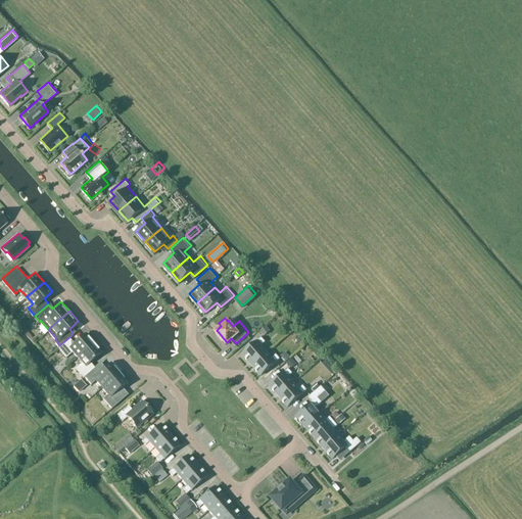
[(94,340),(87,331),(75,341),(70,336),(59,345),(66,355),(74,349),(78,355),(94,340)]
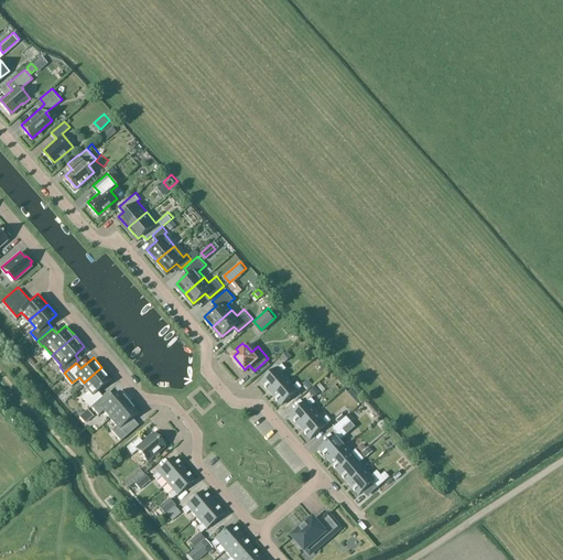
[(271,390),(289,376),(283,369),(287,366),(282,362),(279,365),(261,379),(271,390)]
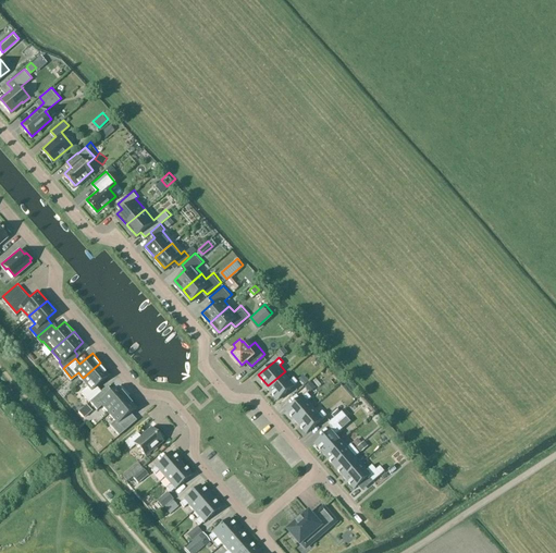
[(109,372),(100,363),(83,378),(88,383),(81,390),(89,400),(101,389),(97,383),(109,372)]
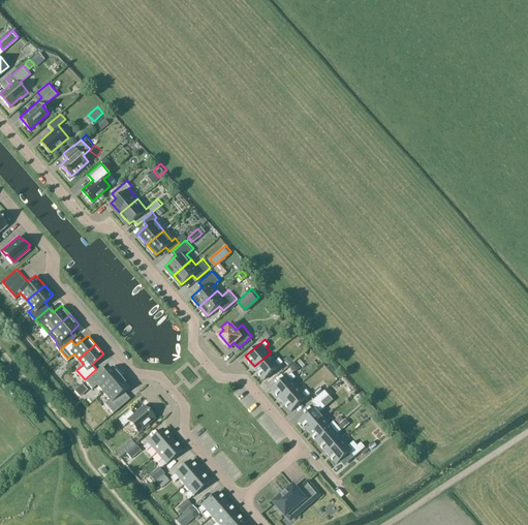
[(271,352),(254,366),(265,377),(280,364),(283,360),(280,356),(276,359),(271,352)]
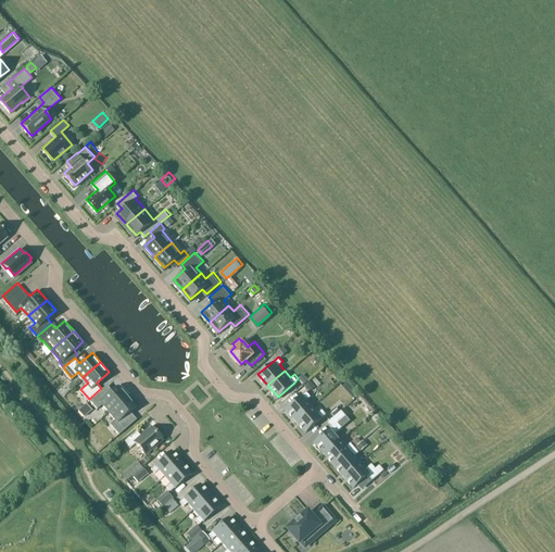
[(206,396),(213,390),(204,379),(198,385),(206,396)]
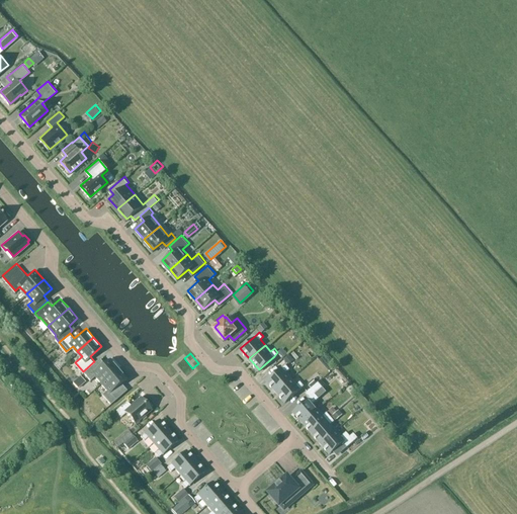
[(118,366),(110,356),(104,361),(100,357),(84,371),(90,378),(95,374),(101,381),(118,366)]
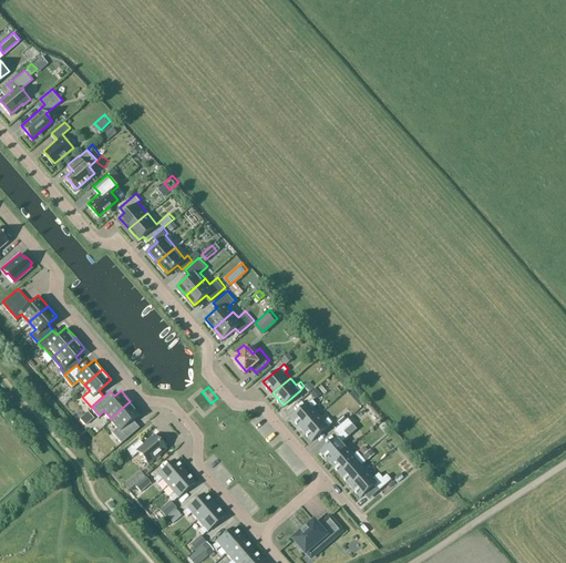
[(292,415),(302,427),(319,412),(314,406),(318,402),(314,397),(309,400),(292,415)]
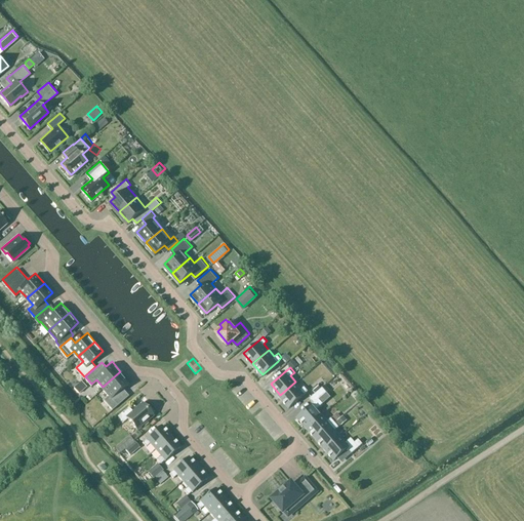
[(129,382),(120,371),(103,387),(109,394),(104,398),(113,408),(129,394),(123,387),(129,382)]
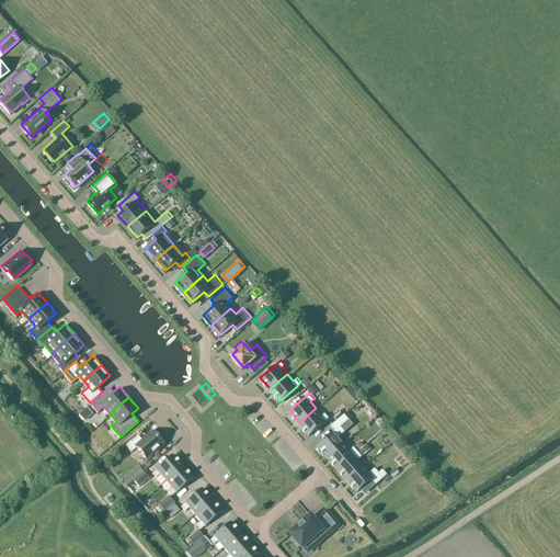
[(140,408),(144,415),(153,410),(150,404),(140,408)]
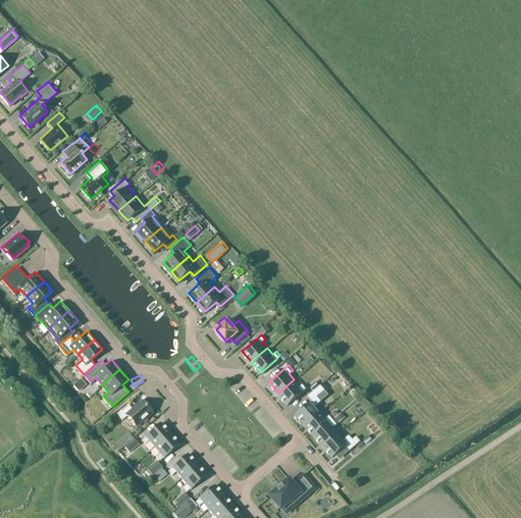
[(294,379),(278,393),(288,404),(303,390),(307,386),(303,382),(299,385),(294,379)]
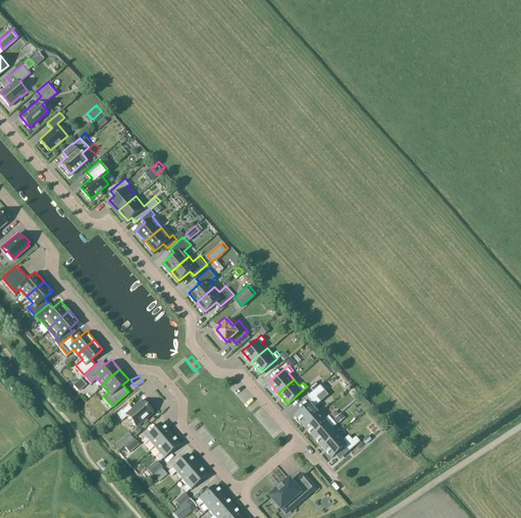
[(325,387),(321,382),(310,392),(315,397),(312,400),(311,400),(296,413),(305,423),(320,410),(315,404),(321,399),(318,395),(325,387)]
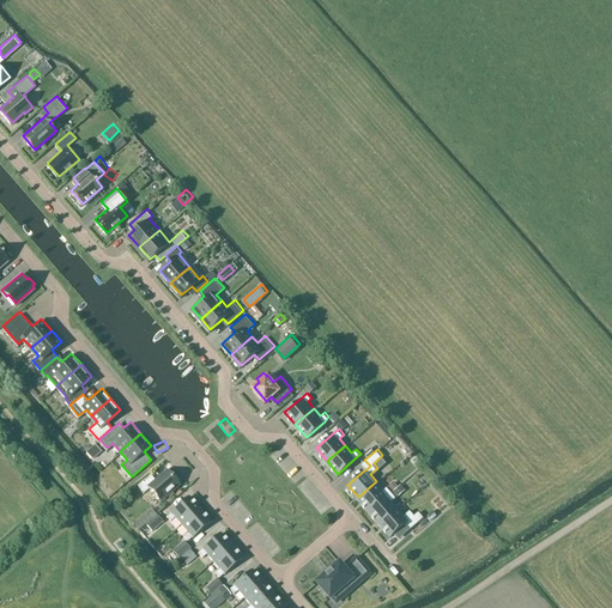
[(180,481),(168,468),(156,478),(151,472),(138,482),(145,490),(150,486),(161,498),(180,481)]
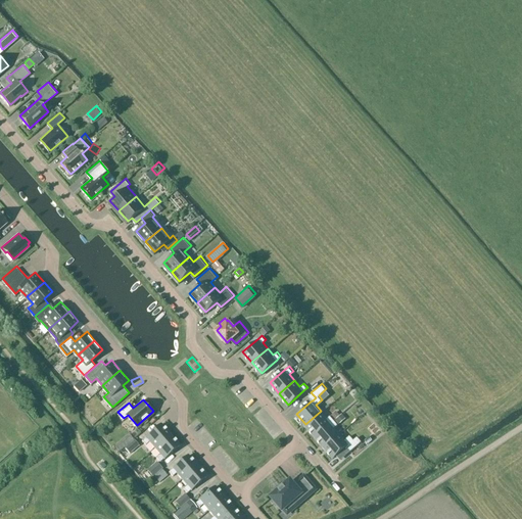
[(349,422),(343,415),(347,411),(340,404),(331,413),(344,427),(349,422)]
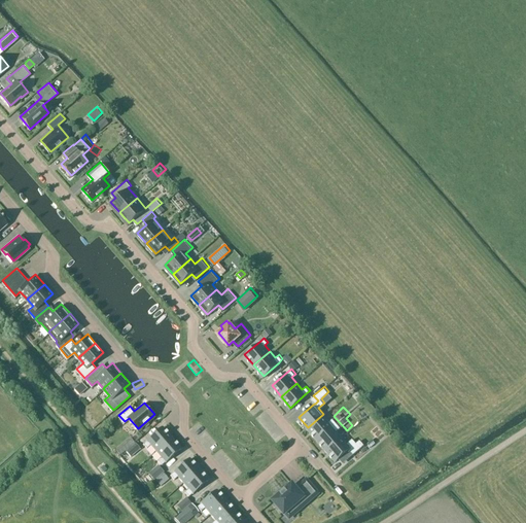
[(317,439),(337,421),(332,417),(329,420),(323,414),(308,427),(317,439)]
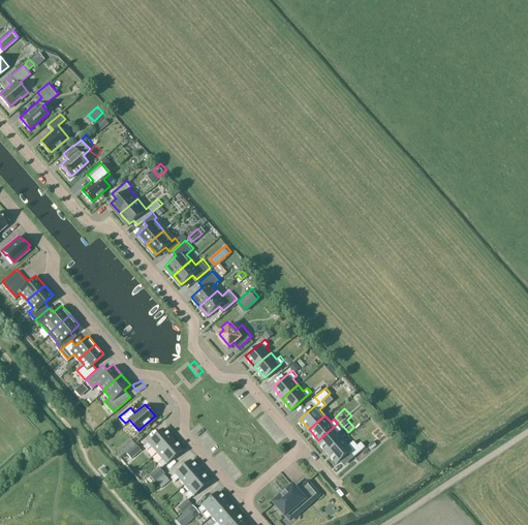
[(328,451),(343,437),(338,431),(342,428),(338,423),(318,440),(328,451)]
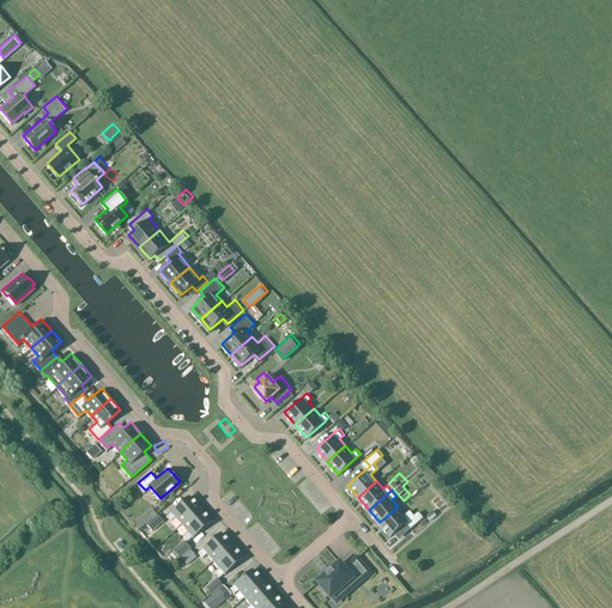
[(176,515),(182,522),(200,506),(189,493),(171,510),(167,514),(171,518),(176,515)]
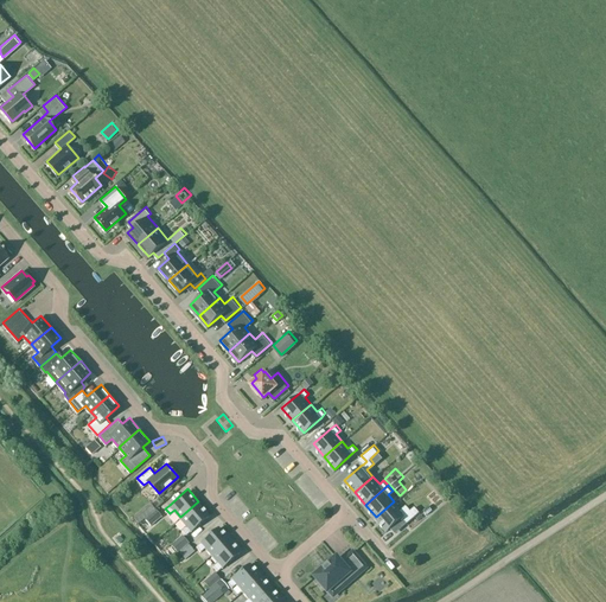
[(209,513),(198,501),(180,517),(186,524),(183,527),(186,533),(191,529),(191,530),(209,513)]
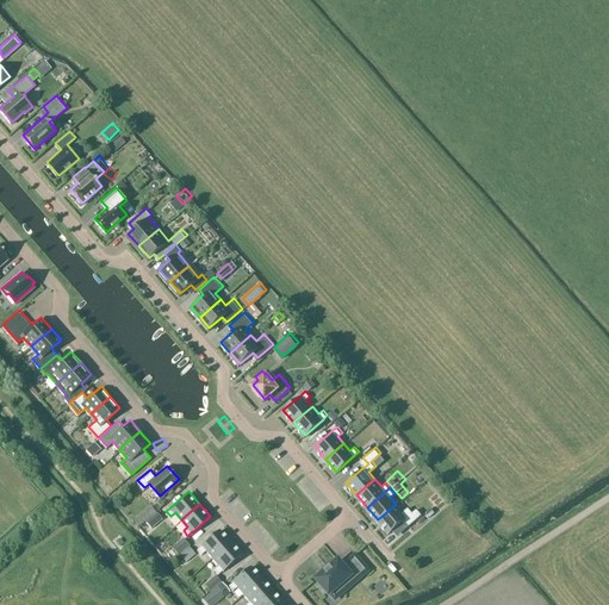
[(402,511),(396,504),(378,519),(389,532),(405,518),(410,524),(422,512),(417,506),(412,511),(409,505),(402,511)]
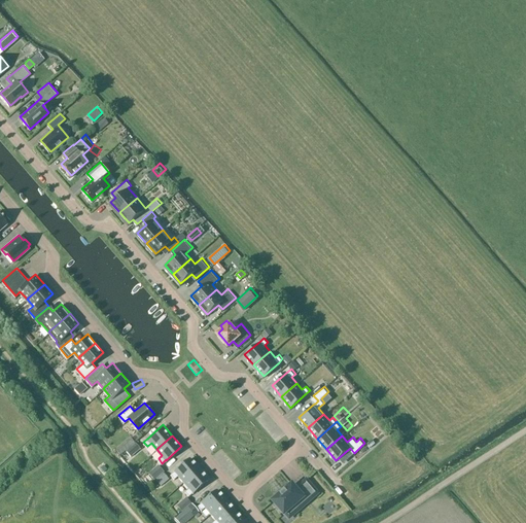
[(178,475),(183,481),(200,466),(190,456),(174,469),(171,473),(175,478),(178,475)]
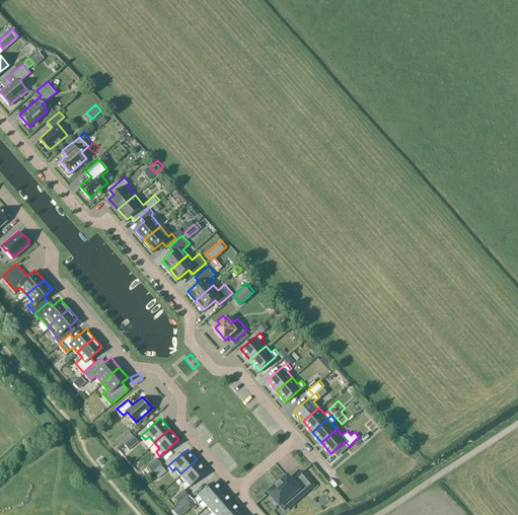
[(161,463),(156,456),(147,464),(153,470),(161,463)]
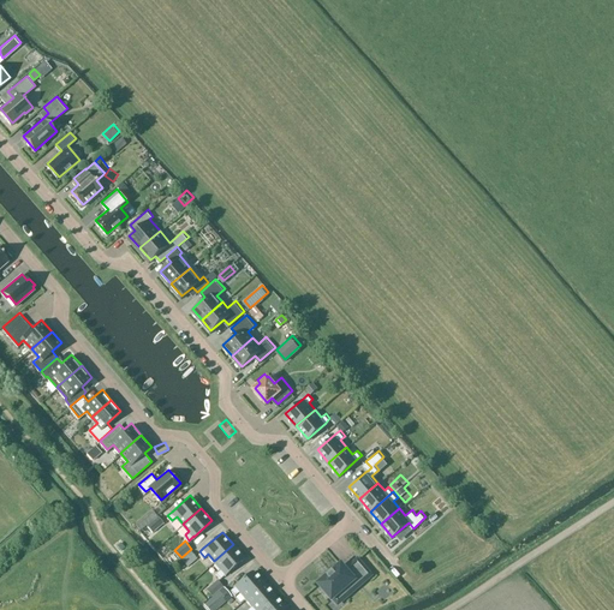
[(244,557),(233,544),(214,561),(221,568),(216,572),(221,576),(225,573),(244,557)]
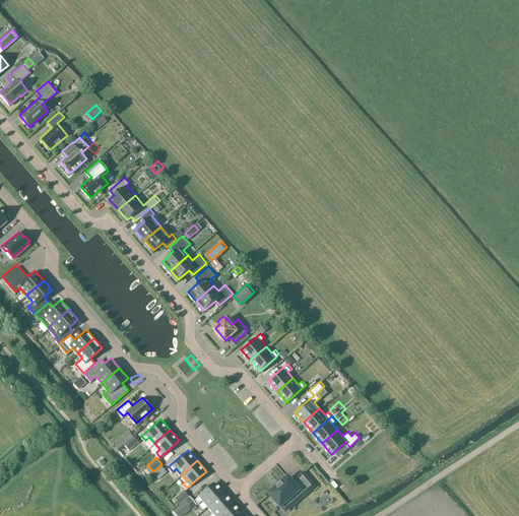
[(167,470),(161,465),(154,472),(158,477),(167,470)]
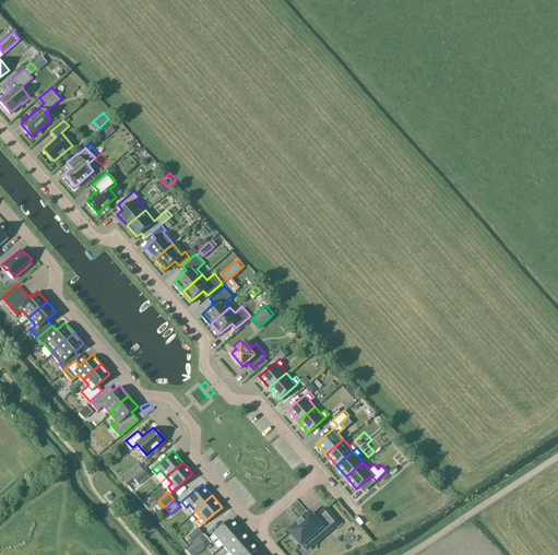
[(337,520),(325,506),(315,516),(310,511),(291,529),(303,543),(310,536),(315,541),(337,520)]
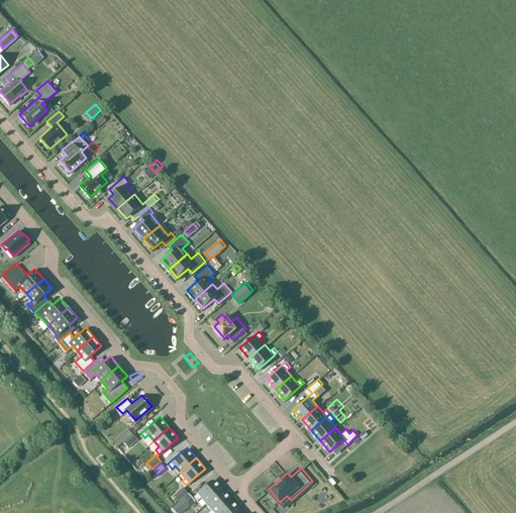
[(201,496),(207,502),(222,489),(213,478),(198,492),(194,495),(198,499),(201,496)]
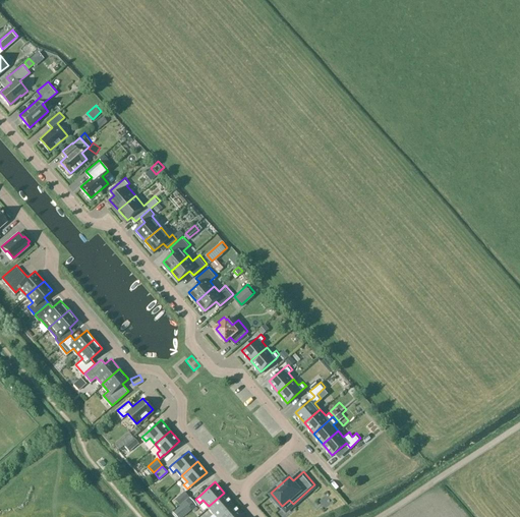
[(332,485),(322,494),(329,502),(339,494),(332,485)]
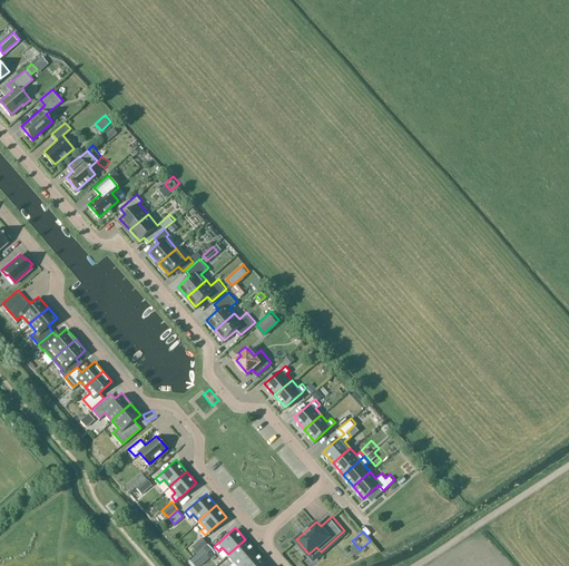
[(207,542),(202,535),(192,544),(197,550),(207,542)]
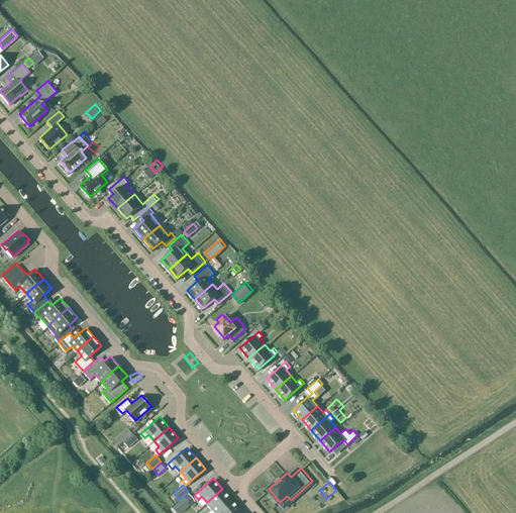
[(208,511),(209,512),(214,512),(231,499),(222,489),(207,502),(212,508),(208,511)]
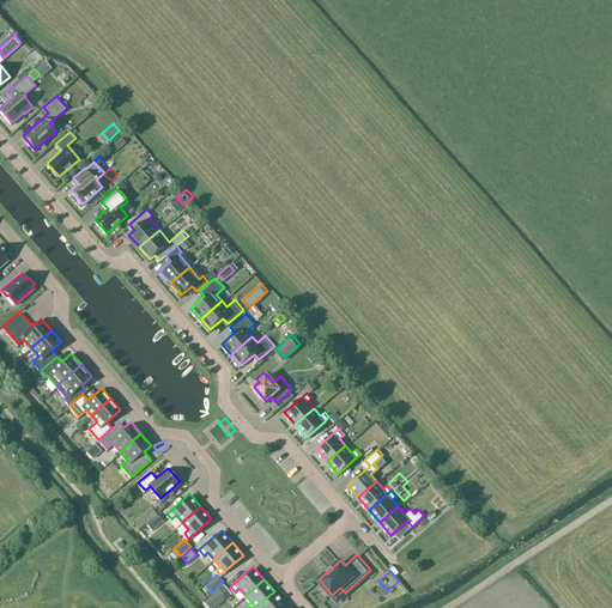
[(228,596),(219,587),(208,596),(216,605),(228,596)]
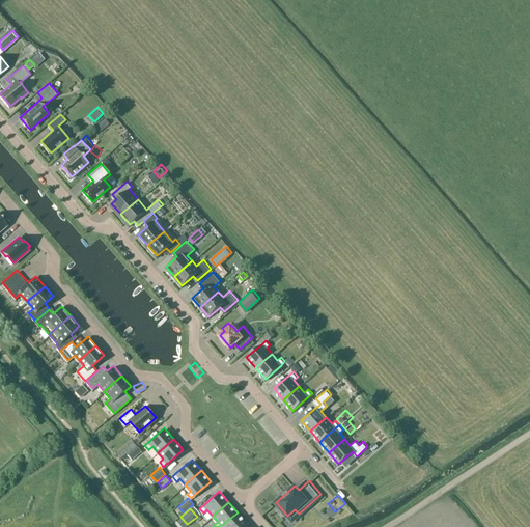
[(242,526),(247,524),(238,512),(220,526),(242,526)]
